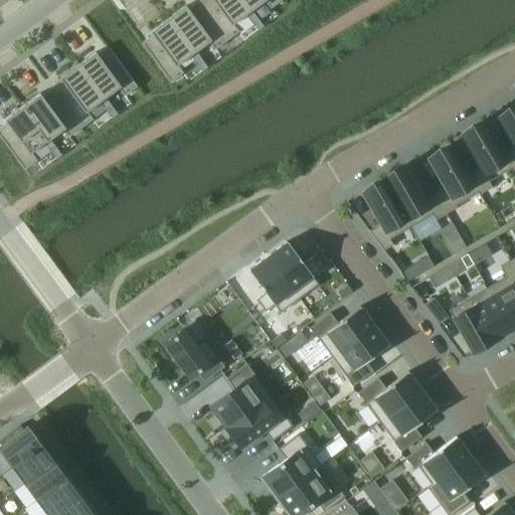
[(201,0),(197,3),(226,41),(238,32),(232,24),(245,15),(248,13),(238,0),(201,0)]
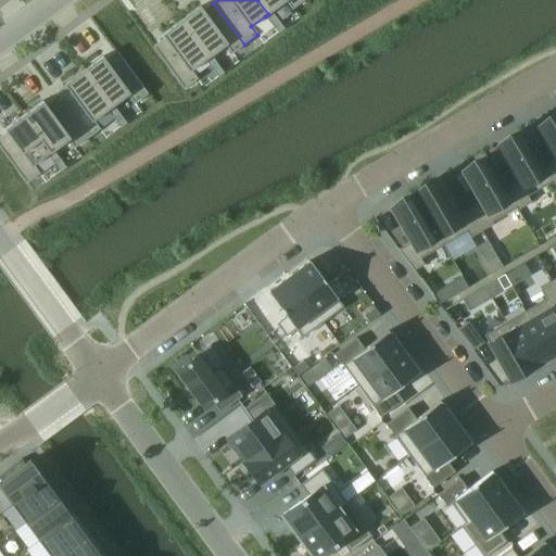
[(257,0),(268,14),(270,12),(285,1),(291,10),(304,0),(257,0)]
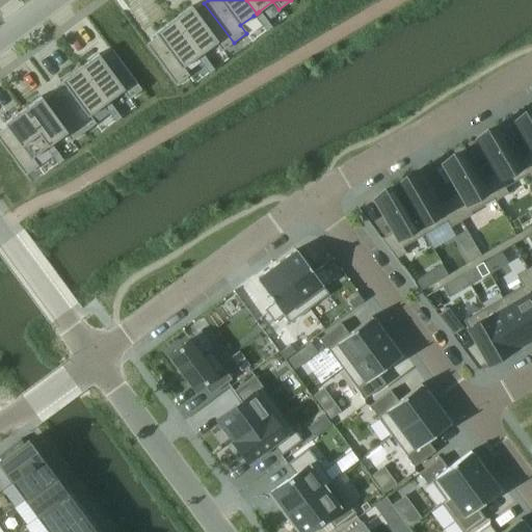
[(191,6),(173,21),(198,56),(202,54),(215,44),(221,52),(234,43),(204,3),(193,10),(191,6)]
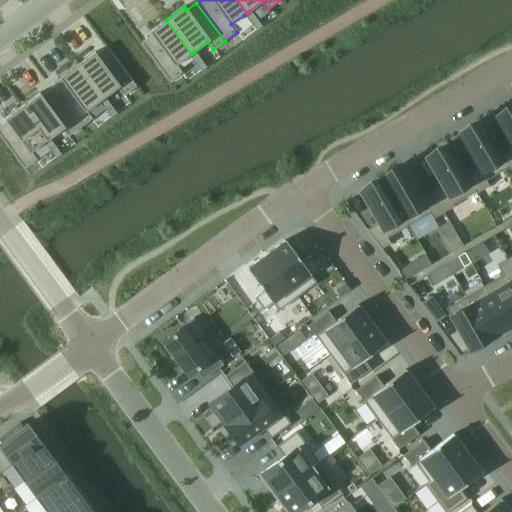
[(247,13),(244,15),(250,23),(255,19),(249,11),(247,13)]
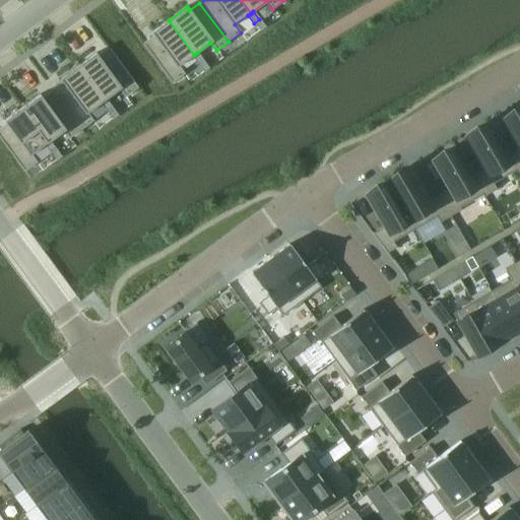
[(259,19),(254,23),(260,31),(263,29),(265,27),(259,19)]
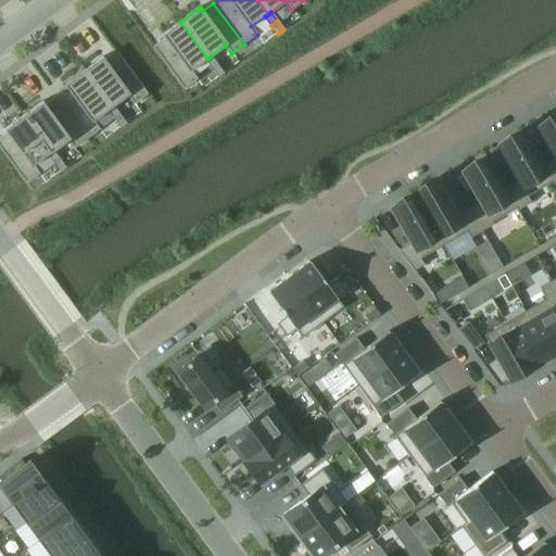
[(164,39),(152,48),(184,89),(197,79),(191,71),(205,60),(207,59),(180,22),(162,36),(164,39)]
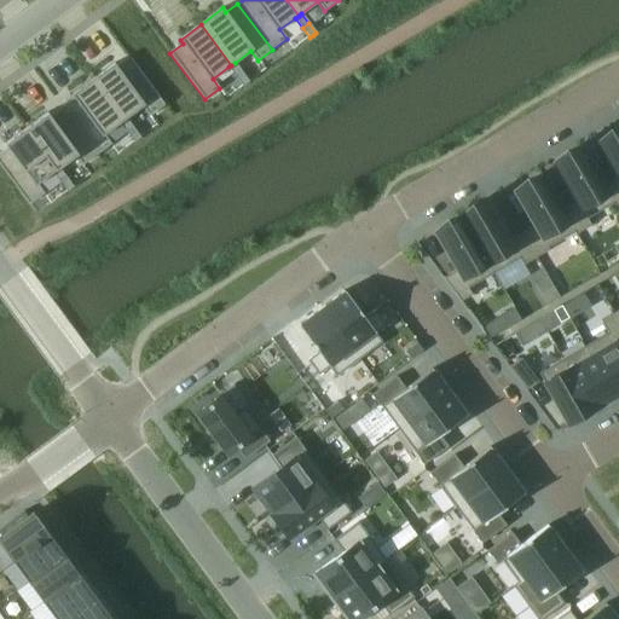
[(114,63),(92,80),(123,121),(126,119),(142,106),(149,116),(165,105),(129,57),(116,67),(114,63)]
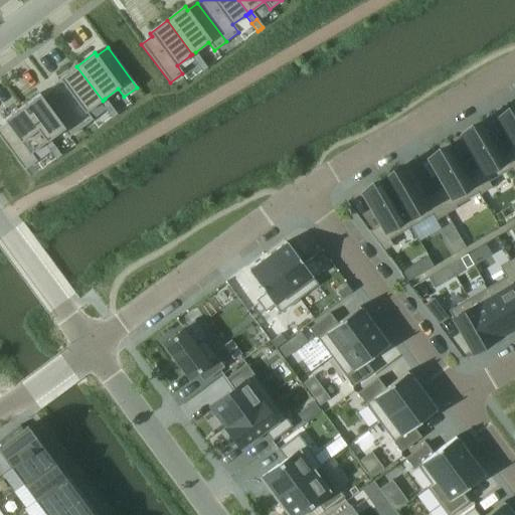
[(192,54),(190,55),(196,63),(201,60),(195,52),(192,54)]
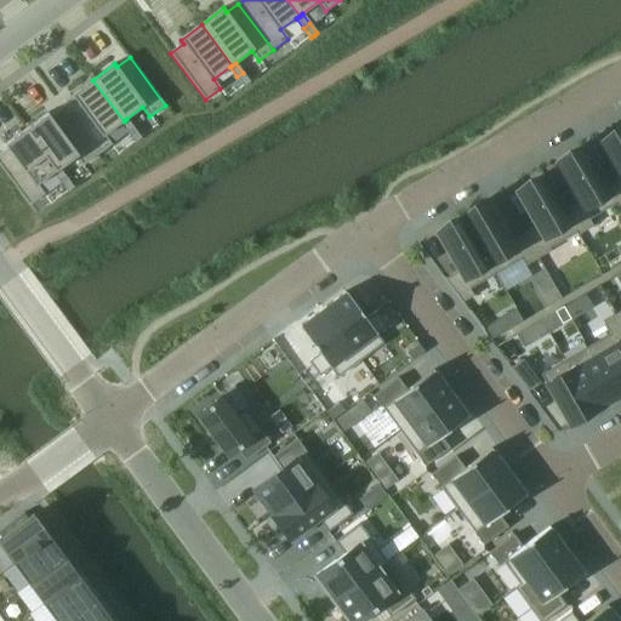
[(243,73),(237,77),(244,86),(246,85),(250,83),(243,73)]
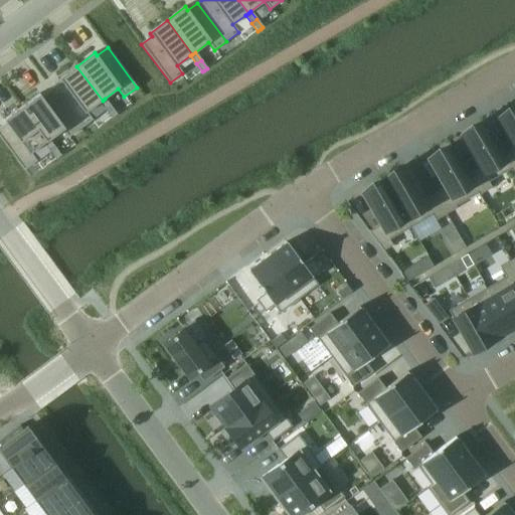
[(61,82),(51,91),(80,129),(93,120),(87,112),(100,103),(103,101),(76,66),(59,79),(61,82)]
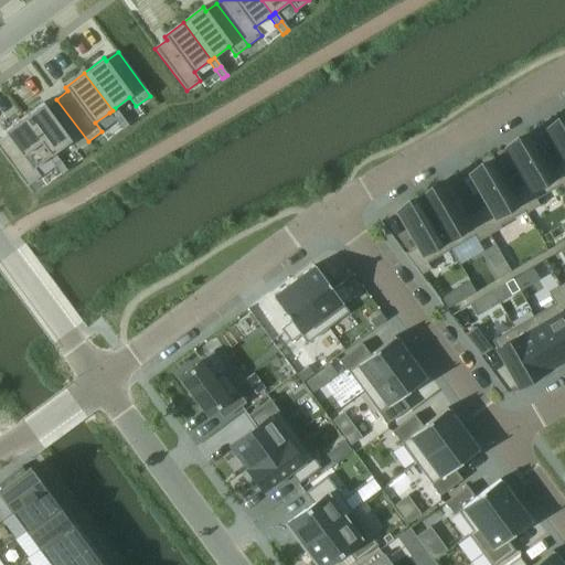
[(43,104),(23,118),(51,155),(54,153),(68,142),(75,151),(88,141),(56,99),(45,107),(43,104)]
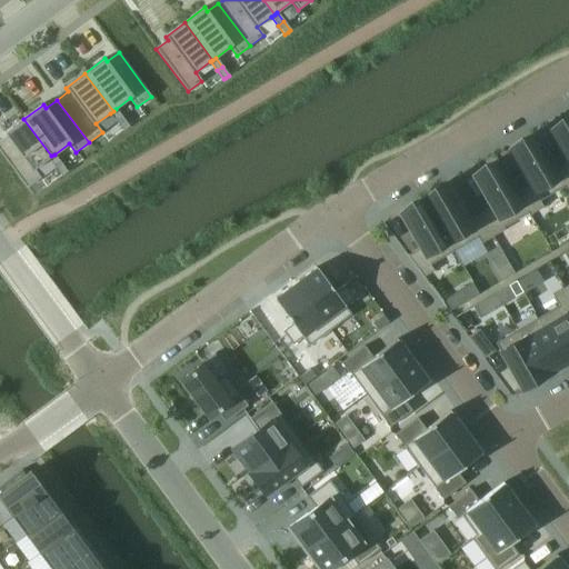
[(113,111),(110,113),(117,121),(122,118),(116,109),(113,111)]
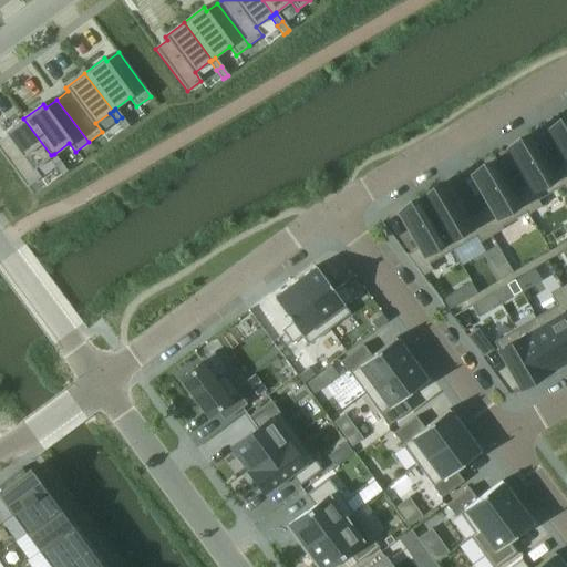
[(122,117),(116,121),(123,130),(125,127),(127,125),(122,117)]
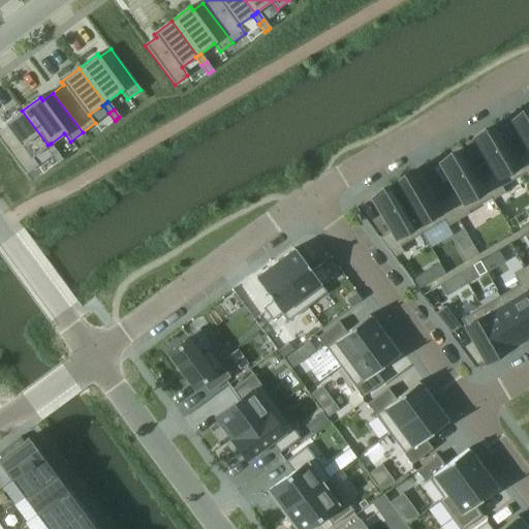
[(6,127),(0,131),(0,142),(25,175),(37,165),(31,157),(45,147),(48,145),(22,111),(4,124),(6,127)]
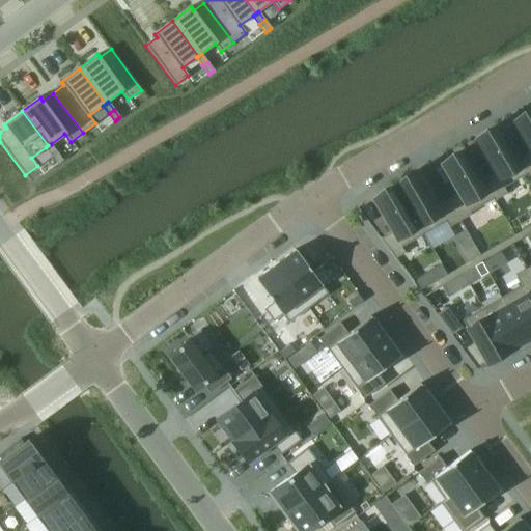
[(530,112),(513,122),(530,151),(518,159),(526,175),(530,180),(530,179),(530,112)]
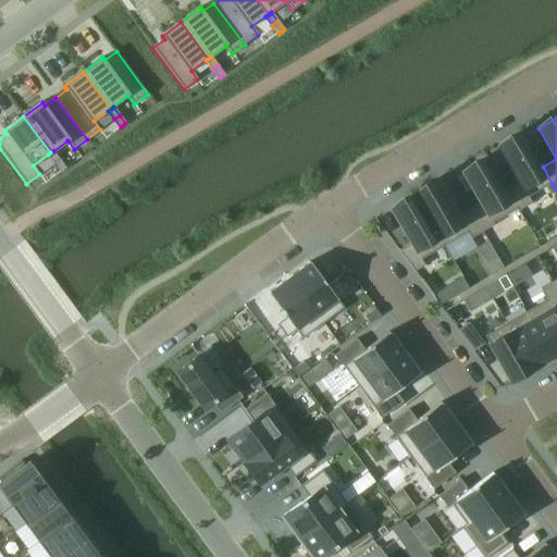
[(523,133),(498,147),(519,181),(505,188),(517,209),(518,211),(532,203),(529,197),(552,184),(543,166),(523,133)]
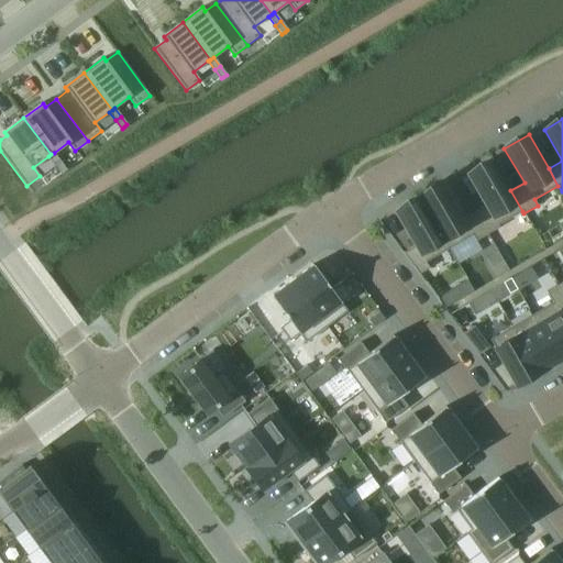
[(51,154),(48,156),(54,165),(59,161),(54,153),(51,154)]
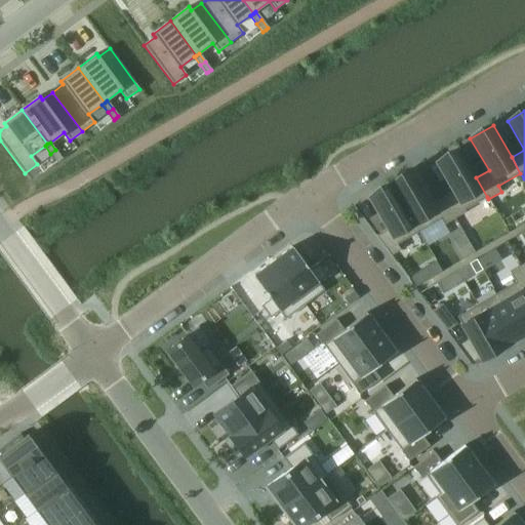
[(55,150),(50,154),(56,162),(59,160),(62,158),(55,150)]
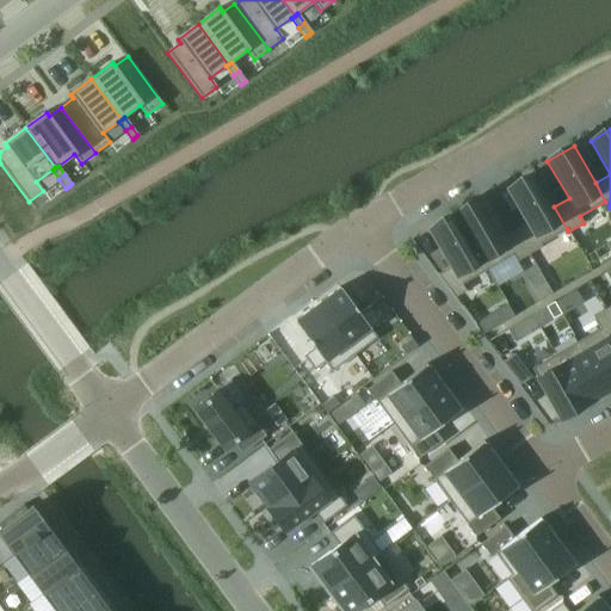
[(535,174),(508,190),(528,222),(516,229),(530,254),(542,247),(541,245),(567,229),(554,207),(535,174)]
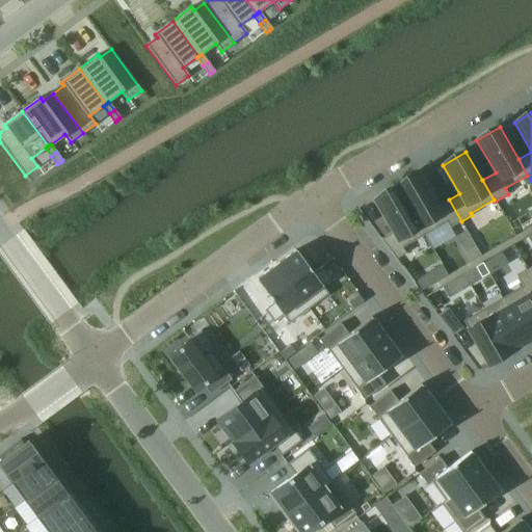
[(419,174),(396,187),(424,235),(447,222),(450,229),(461,221),(449,200),(437,207),(419,174)]
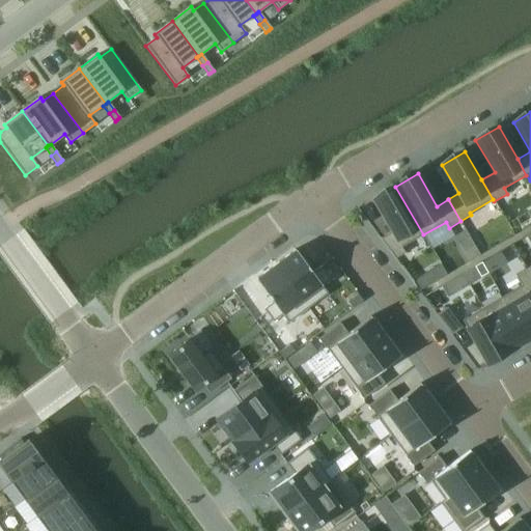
[(395,187),(373,200),(395,238),(384,244),(392,255),(395,259),(404,253),(401,248),(423,234),(395,187)]
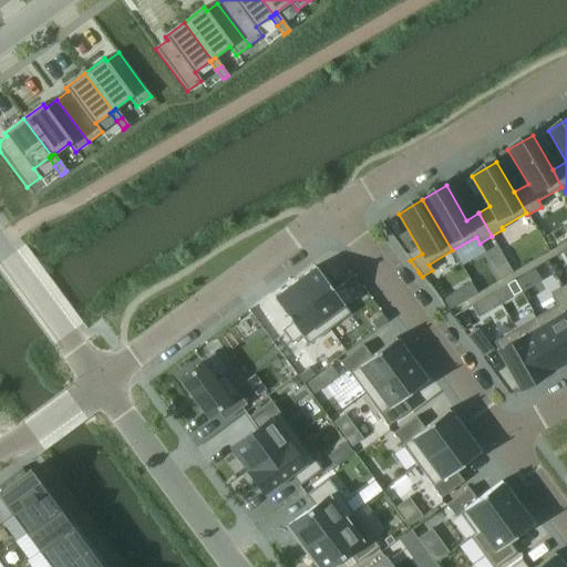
[(505,261),(494,268),(501,279),(512,272),(505,261)]
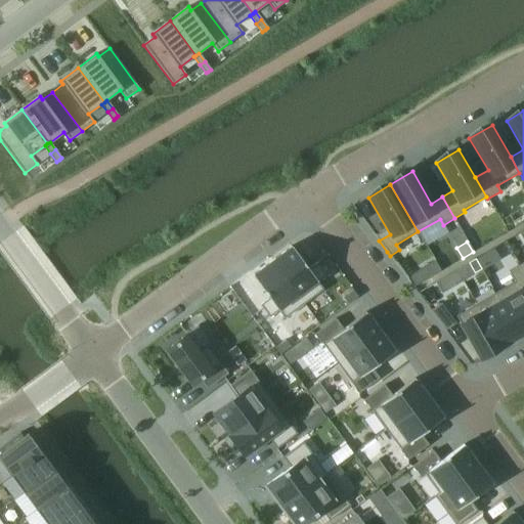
[(507,268),(520,261),(509,242),(486,254),(492,264),(501,259),(507,268)]
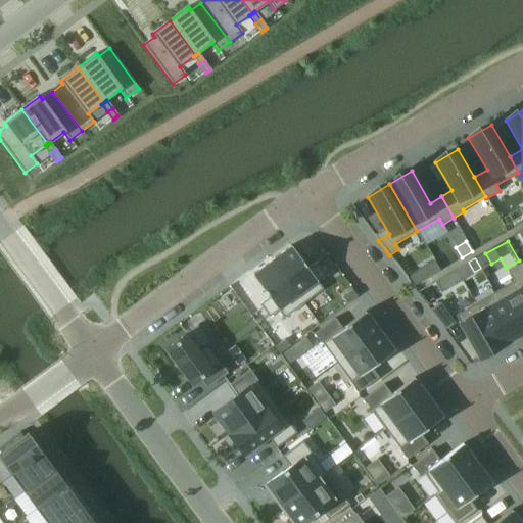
[(291,246),(272,260),(303,303),(323,289),(317,282),(326,275),(317,263),(307,269),(291,246)]
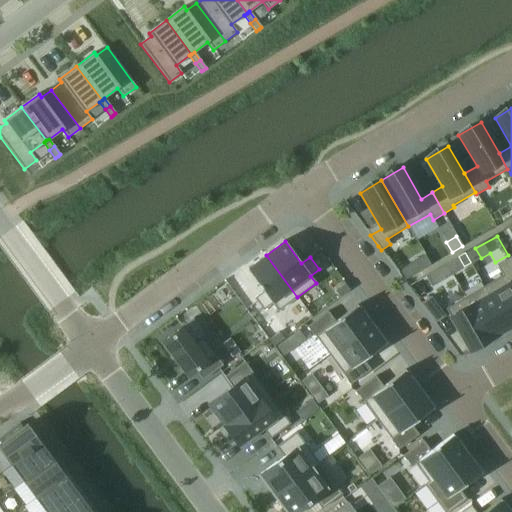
[(464,253),(457,257),(463,268),(470,264),(464,253)]
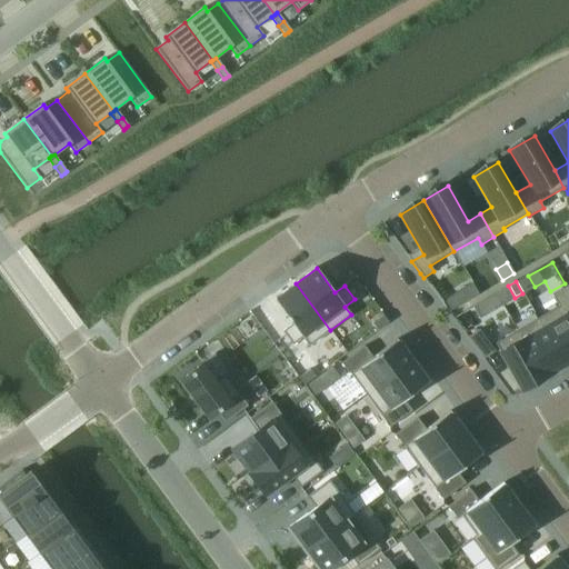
[(296,283),(273,299),(292,323),(282,331),(292,346),(302,338),(309,347),(330,330),(296,283)]
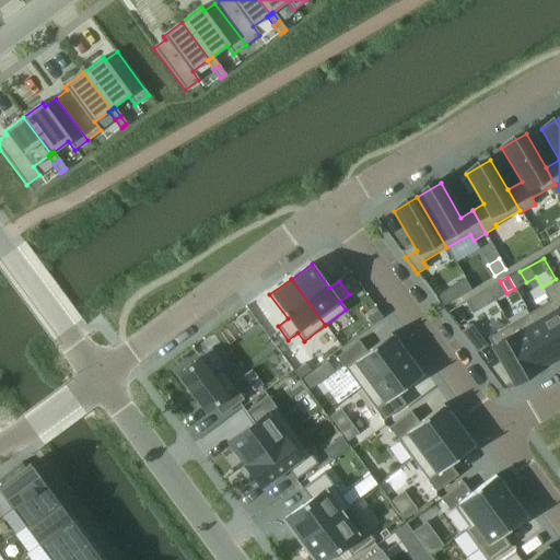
[(465,279),(458,283),(465,294),(471,291),(465,279)]
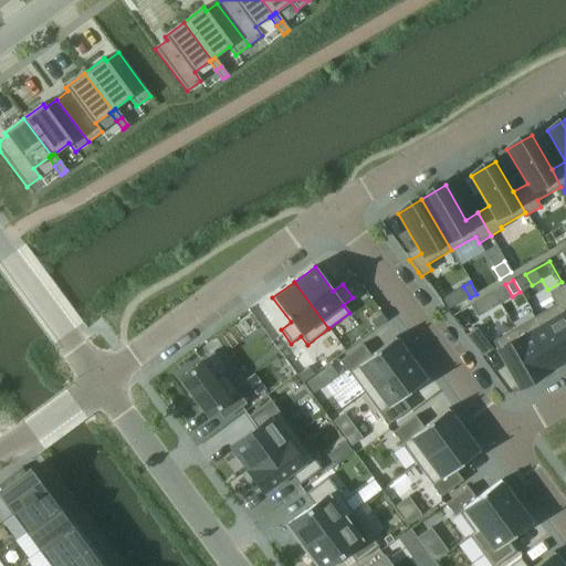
[(556,305),(535,317),(562,364),(565,360),(565,321),(563,316),(565,314),(565,294),(562,286),(549,293),(556,305)]
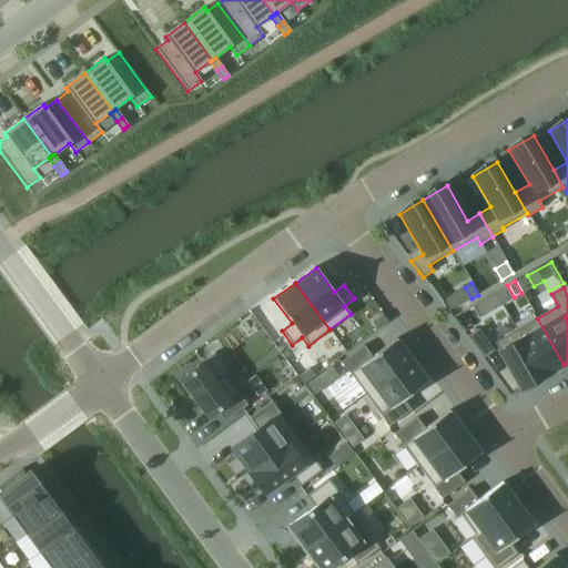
[(495,293),(487,297),(495,310),(501,305),(495,293)]
